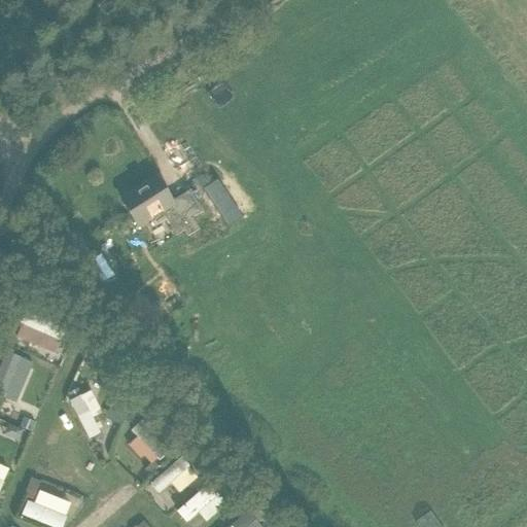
[(155,180),(120,202),(137,227),(161,213),(175,237),(183,232),(186,237),(199,231),(191,219),(201,214),(203,212),(191,194),(189,191),(171,204),(155,180)]
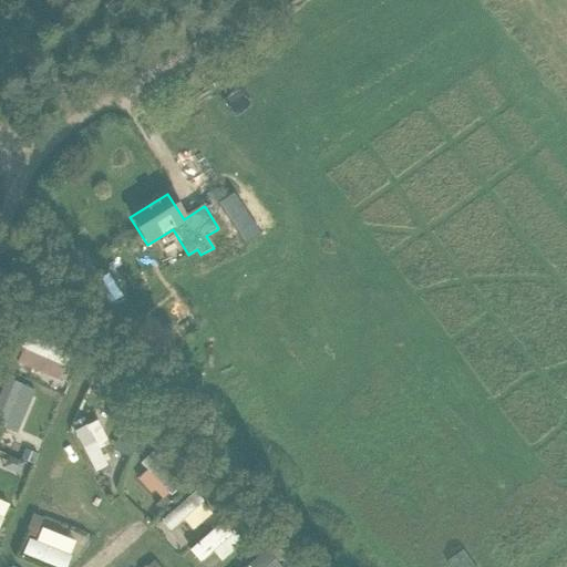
[(217,205),(237,234),(244,245),(259,235),(253,225),(233,195),(217,205)]
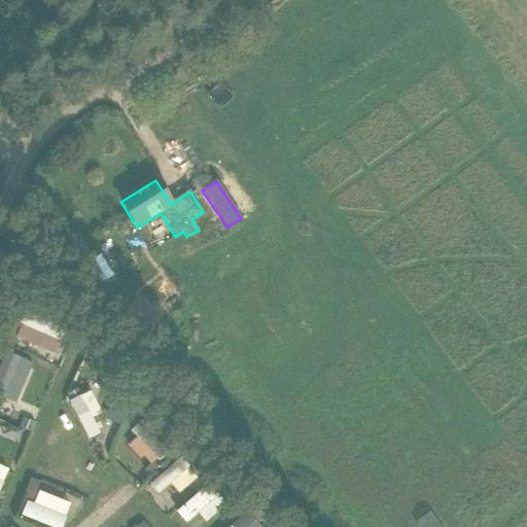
[(15,336),(55,354),(65,330),(27,312),(15,336)]
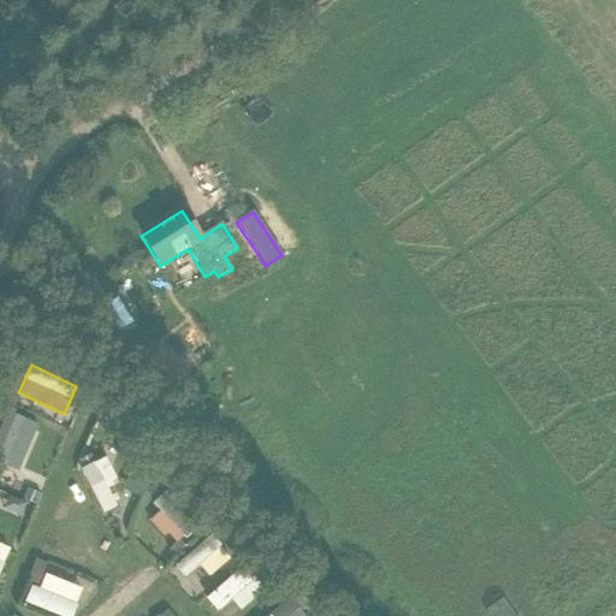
[(94,463),(83,468),(104,511),(116,505),(94,463)]
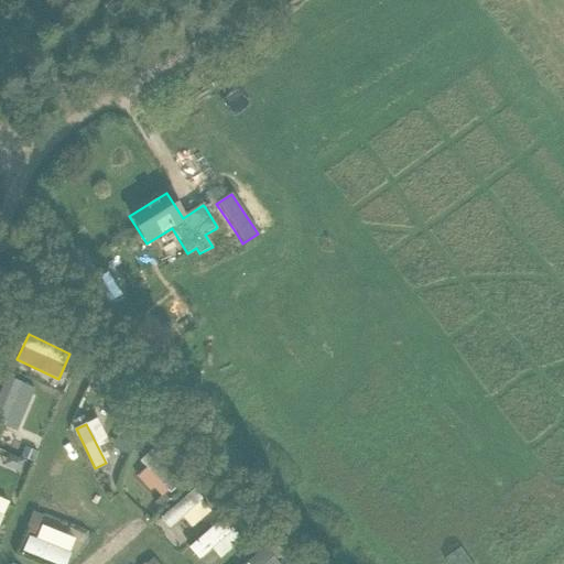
[(140,461),(167,490),(183,478),(154,447),(140,461)]
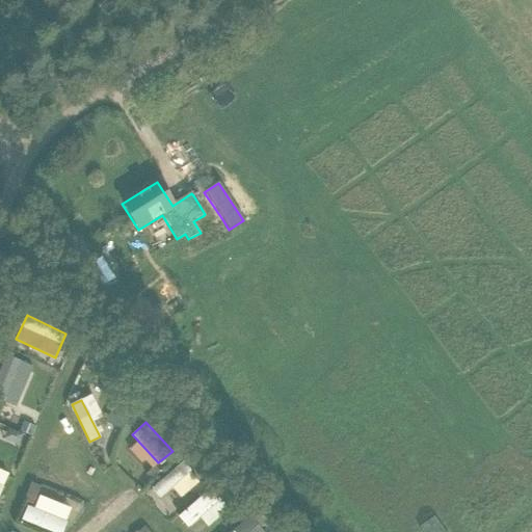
[(174,489),(179,498),(200,484),(185,462),(145,488),(155,502),(174,489)]
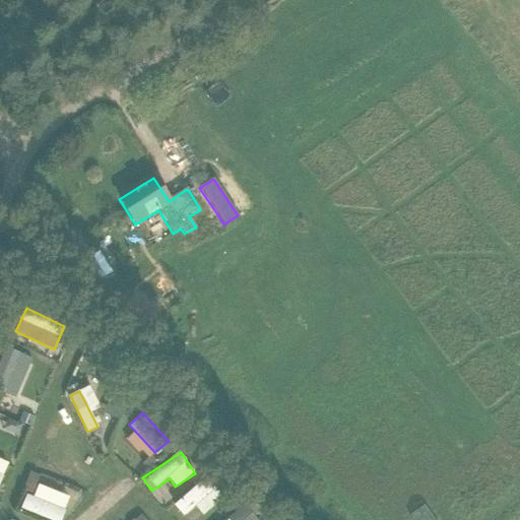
[(156,462),(151,456),(142,464),(147,470),(156,462)]
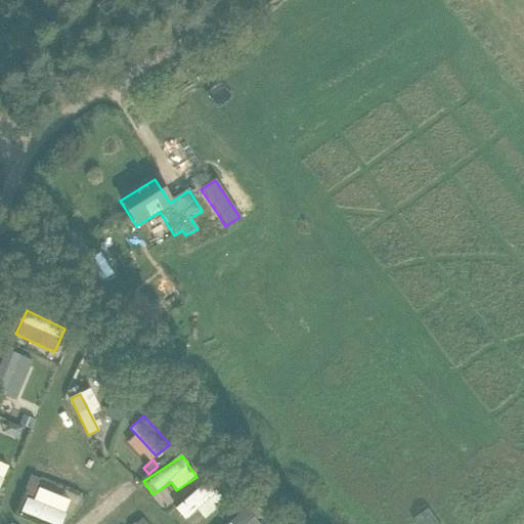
[(208,481),(170,512),(179,523),(184,523),(200,513),(205,518),(225,501),(208,481)]
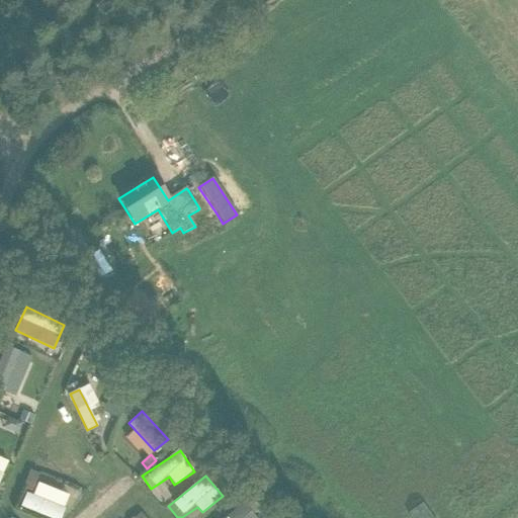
[(26,492),(20,506),(50,517),(61,517),(71,494),(39,481),(33,495),(26,492)]
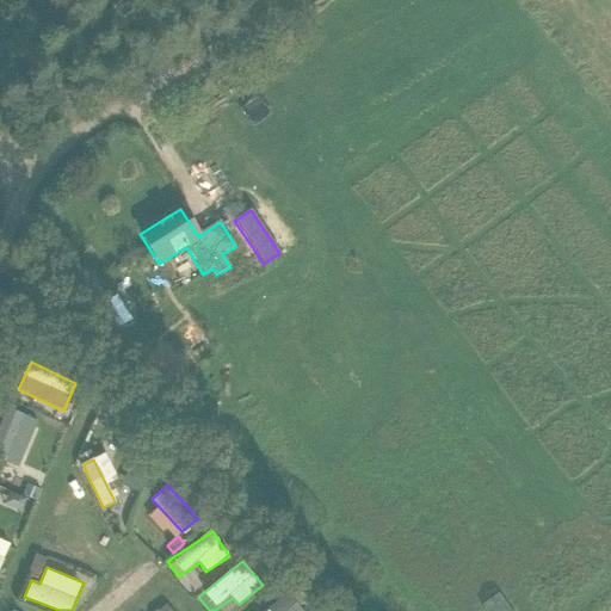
[(297,610),(281,592),(258,610),(297,610)]
